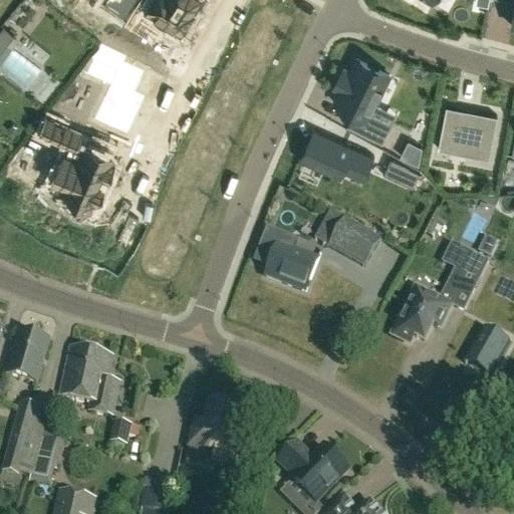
[(106,0),(104,4),(124,17),(136,0),(106,0)]
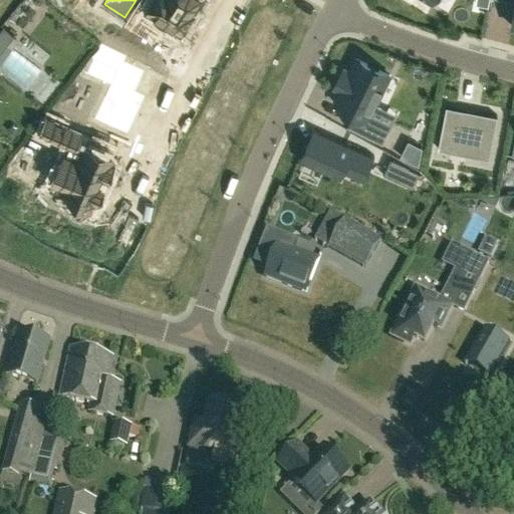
[(159,0),(155,0),(141,20),(150,26),(161,11),(177,22),(192,0),(163,0),(162,2),(159,0)]
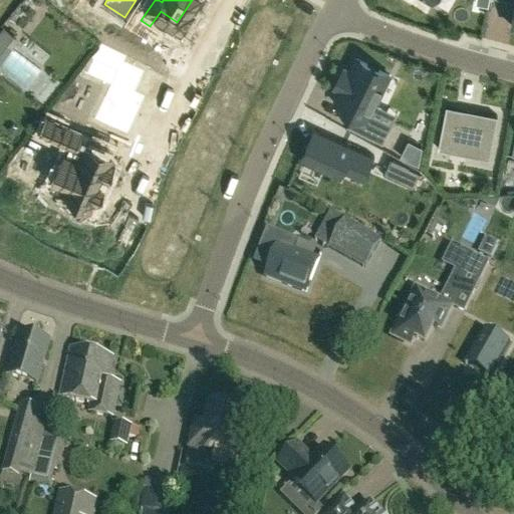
[(20,40),(4,28),(0,32),(0,39),(12,49),(20,40)]
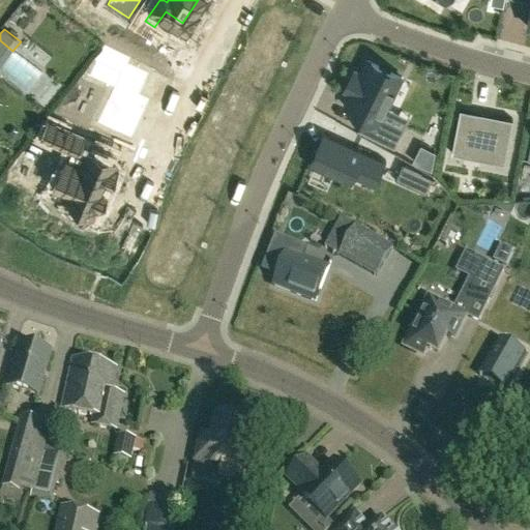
[(351,93),(345,107),(363,117),(357,129),(394,148),(402,134),(380,122),(402,78),(367,61),(360,75),(355,71),(346,90),(351,93)]
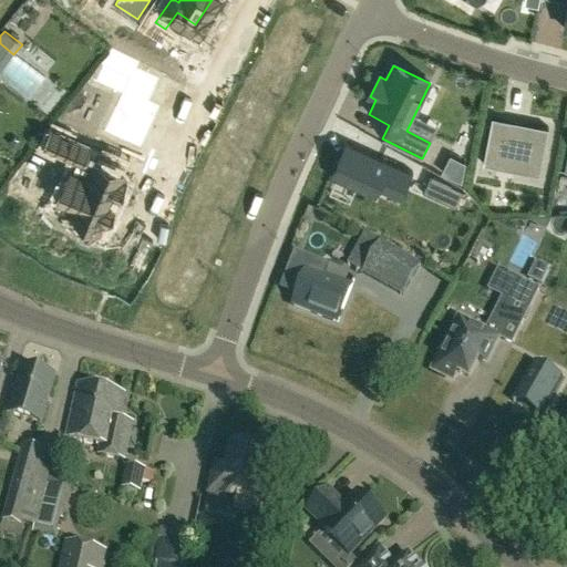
[(134,80),(105,117),(140,142),(155,114),(143,109),(155,92),(134,80)]
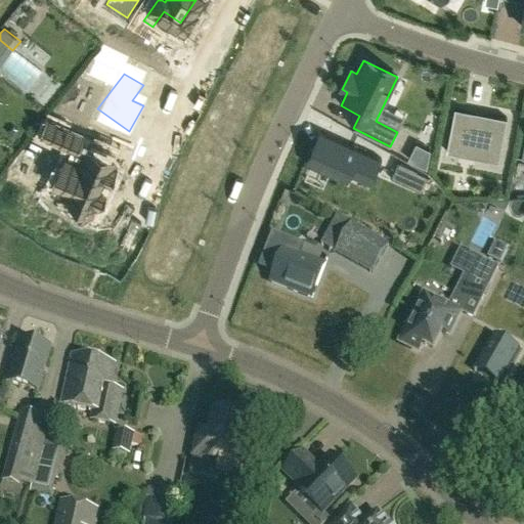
[(26,114),(34,103),(25,94),(15,105),(26,114)]
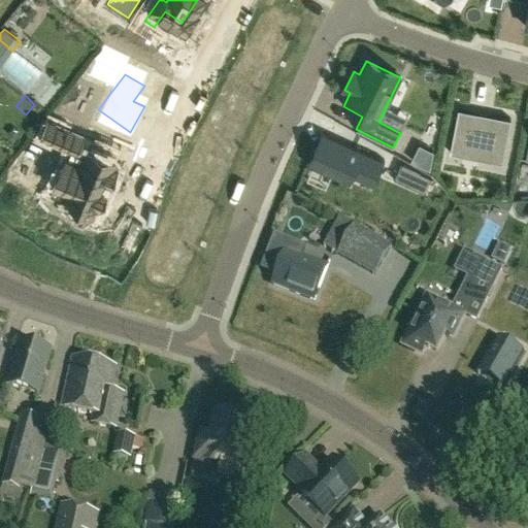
[(459,109),(450,154),(451,154),(484,161),(502,164),(510,120),(492,117),(459,109)]
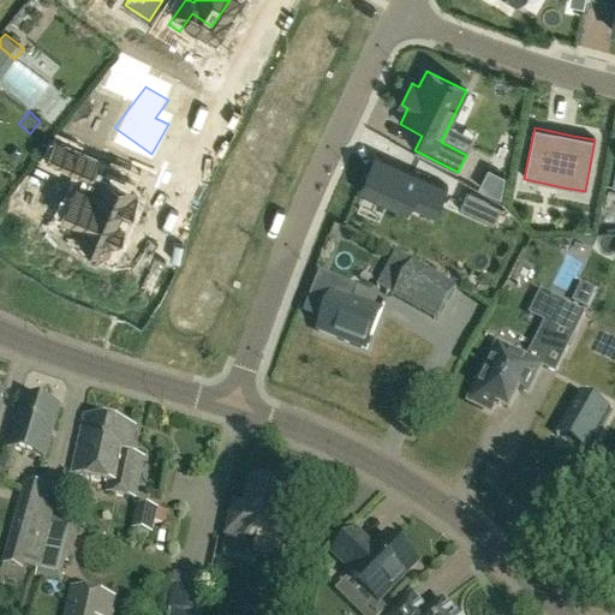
[(447,187),(375,155),(358,192),(406,214),(406,213),(410,204),(434,215),(446,190),(446,187),(447,187)]
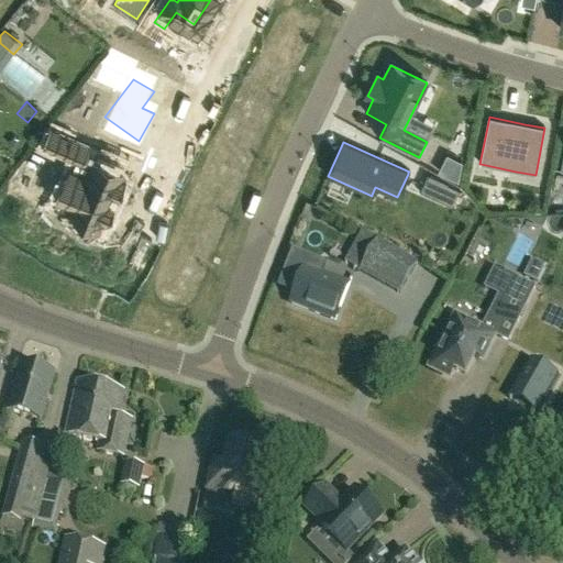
[(448,154),(440,172),(460,181),(463,162),(448,154)]
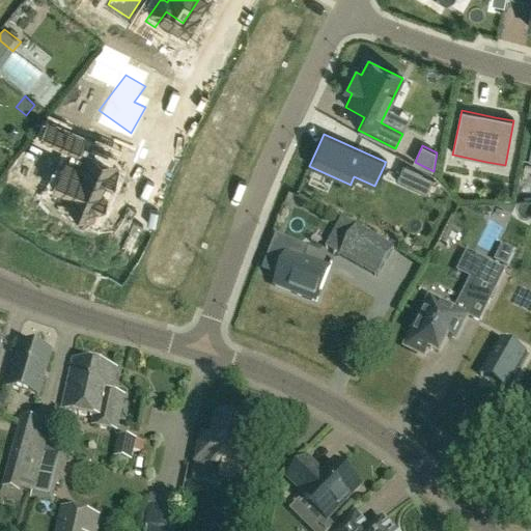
[(72,163),(60,185),(72,191),(68,195),(81,202),(87,192),(82,189),(87,182),(91,184),(98,173),(85,166),(88,161),(74,152),(68,161),(72,163)]
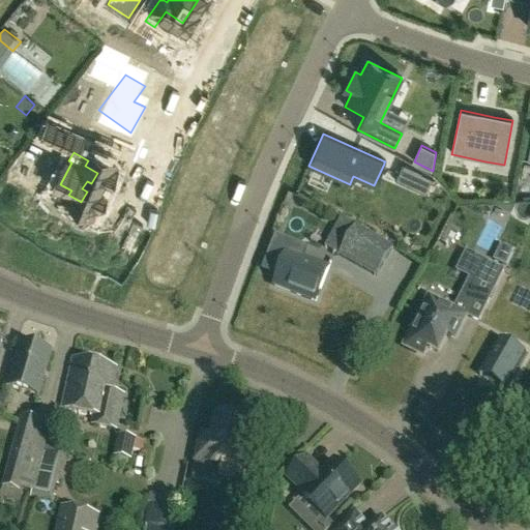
[(396,179),(425,193),(433,177),(403,165),(396,179)]
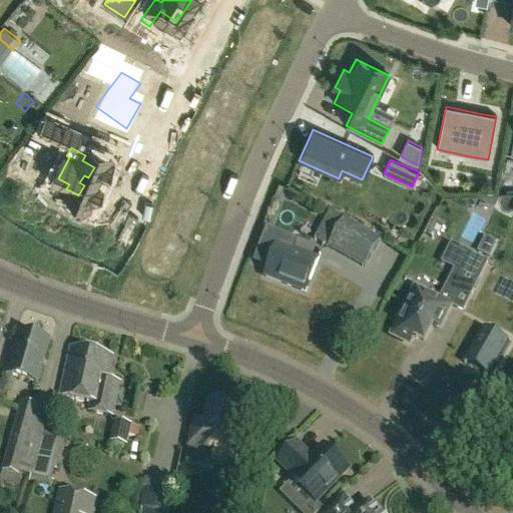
[(364,268),(381,238),(345,217),(328,247),(364,268)]
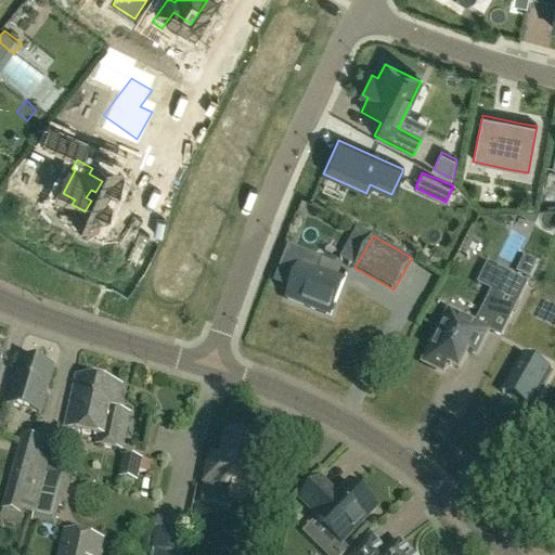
[(288,247),(274,284),(289,289),(286,298),(331,315),(344,280),(317,270),(318,266),(320,259),(288,247)]
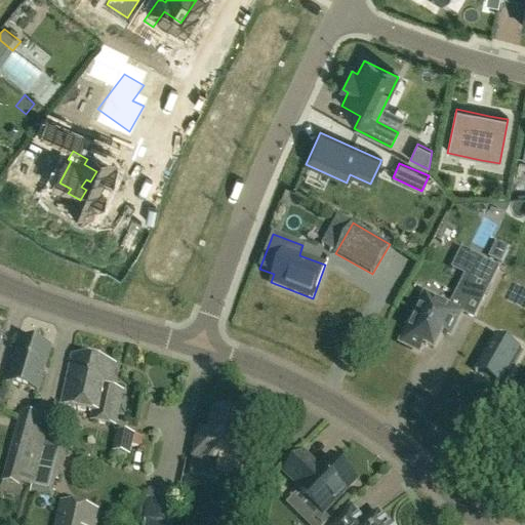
[(495,243),(488,257),(500,264),(508,248),(495,243)]
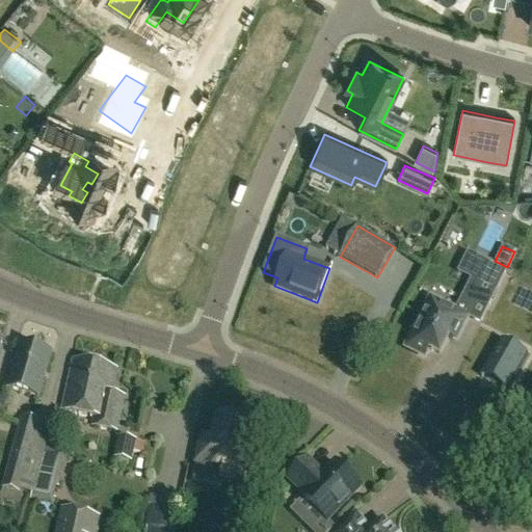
[(503,270),(486,263),(472,292),(488,300),(503,270)]
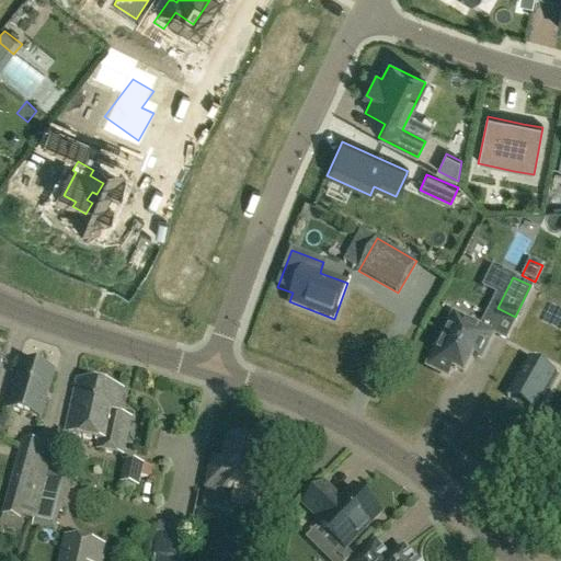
[(482,362),(502,323),(487,316),(485,317),(480,329),(479,330),(455,318),(444,340),(441,338),(427,363),(432,364),(430,367),(449,377),(454,369),(465,375),(473,357),(482,362)]
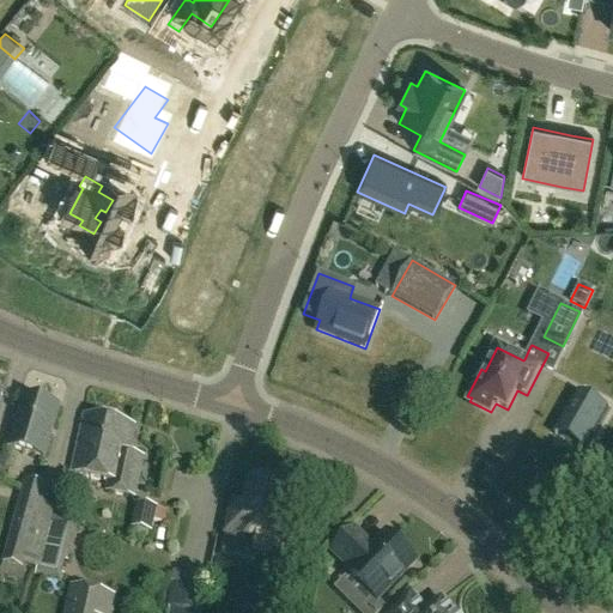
[(583,451),(607,410),(606,408),(605,411),(578,395),(580,394),(577,393),(554,435),(556,435),(556,434),(583,449),(582,450),(583,451)]
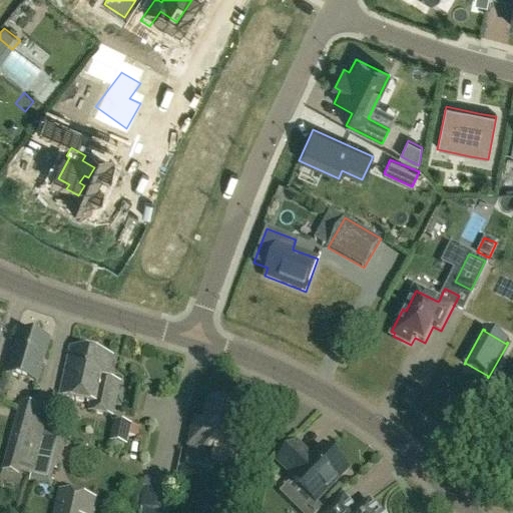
[(37,383),(49,341),(20,333),(8,375),(37,383)]
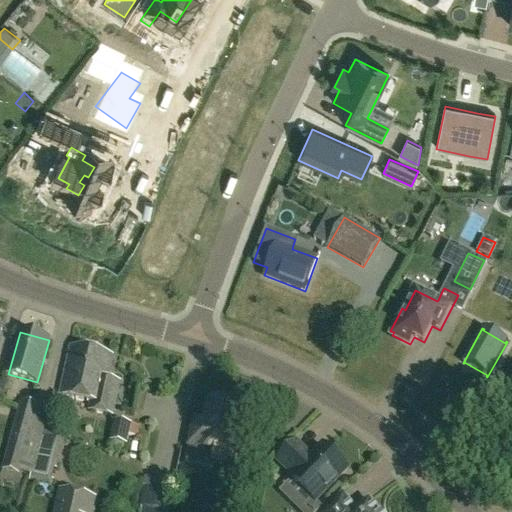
[(113,415),(120,381),(108,379),(113,355),(71,346),(60,395),(91,401),(89,410),(113,415)]
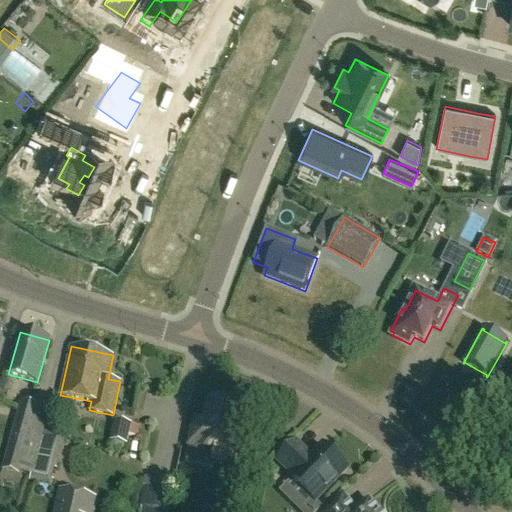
[(20,475),(32,434),(39,406),(21,401),(13,429),(2,471),(20,475)]
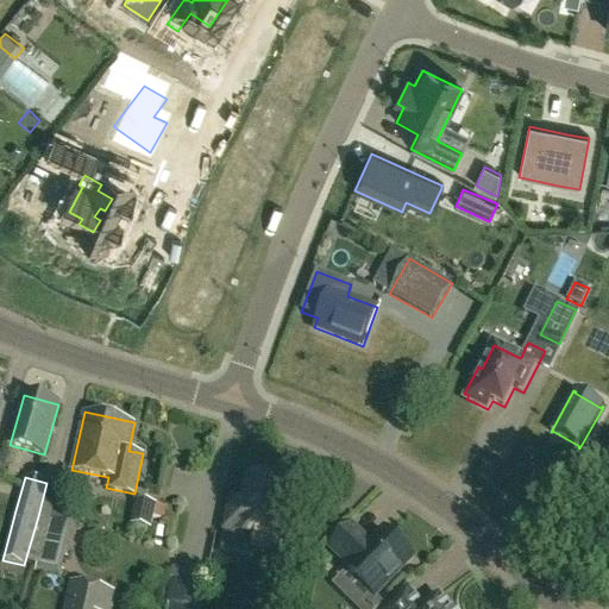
[(268,481),(251,477),(245,503),(232,501),(226,529),(256,535),(253,547),(280,552),(286,519),(283,519),(289,485),(284,484),(282,479),(272,478),(268,481)]
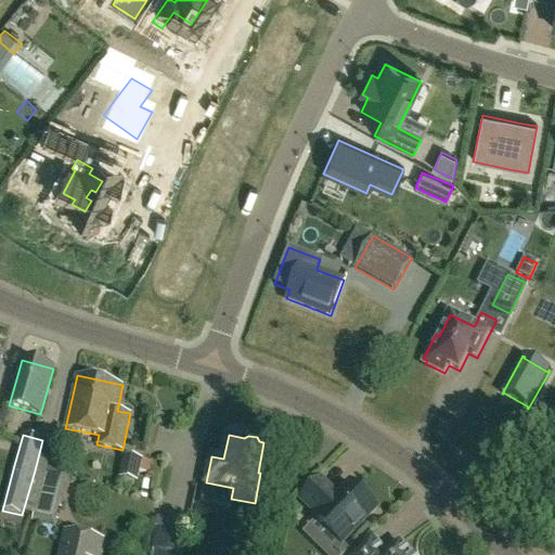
[(139,481),(143,460),(124,455),(118,477),(139,481)]
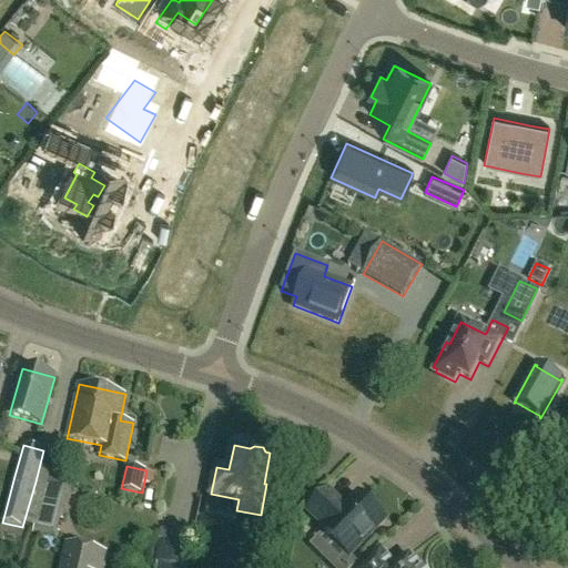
[(57,534),(60,520),(62,521),(75,474),(50,467),(32,535),(57,541),(59,534),(57,534)]
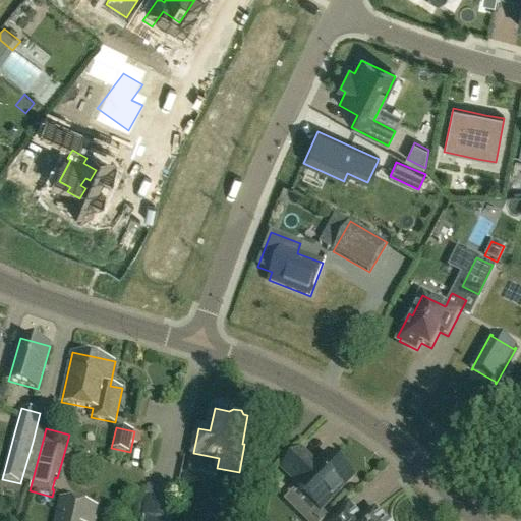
[(317,467),(301,451),(283,469),(299,485),(296,488),(320,512),(331,501),(342,489),(352,479),(350,476),(351,472),(346,467),(342,468),(330,455),(317,467)]
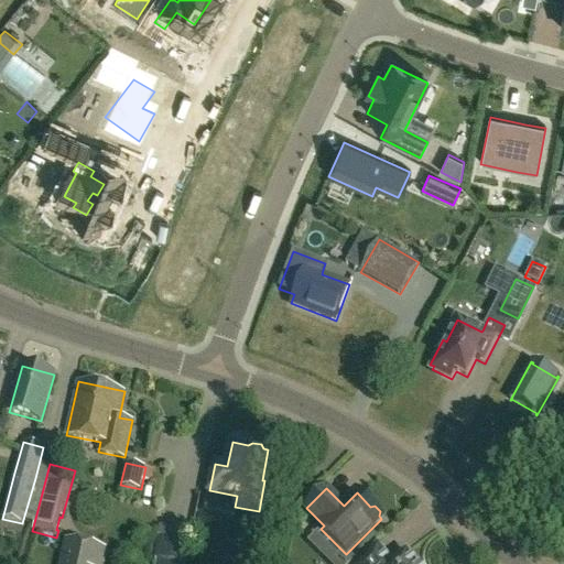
[(180,563),(184,563),(191,534),(162,529),(156,559),(180,563)]
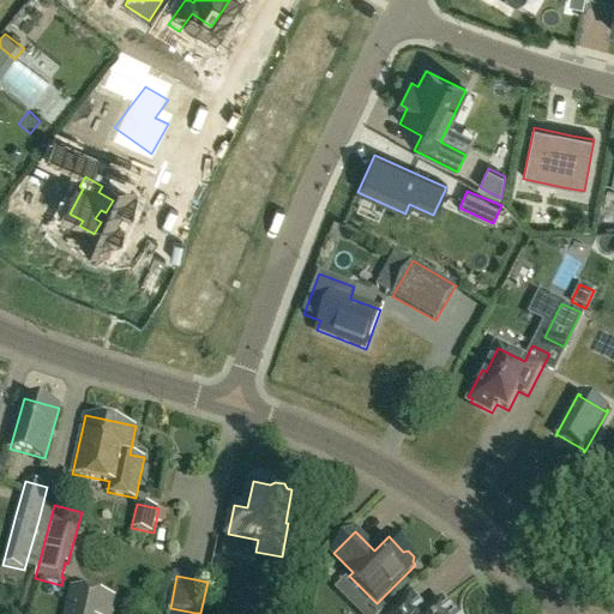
[(409,583),(403,577),(390,590),(396,596),(409,583)]
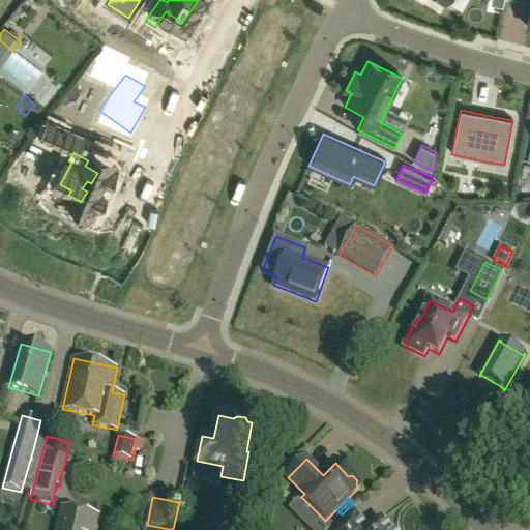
[(93,529),(96,518),(85,514),(63,509),(57,529),(93,529)]
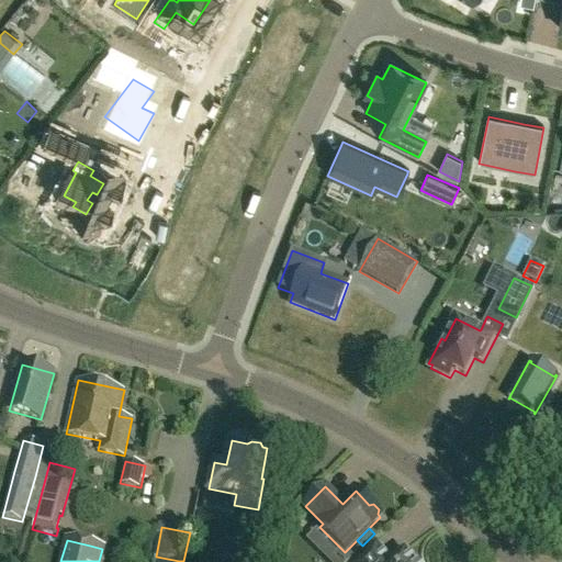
[(413,561),(406,551),(405,550),(404,551),(390,561),(377,543),(358,561),(413,561)]
